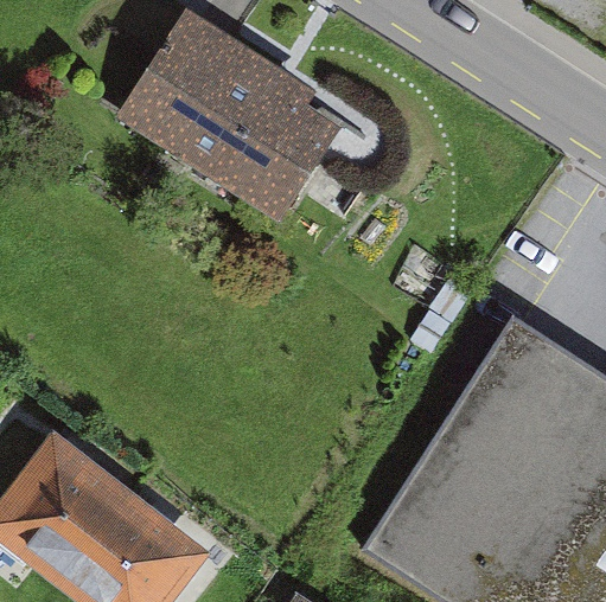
[(316,88),(184,7),(116,116),(284,219),(337,132),(301,110),(316,88)]
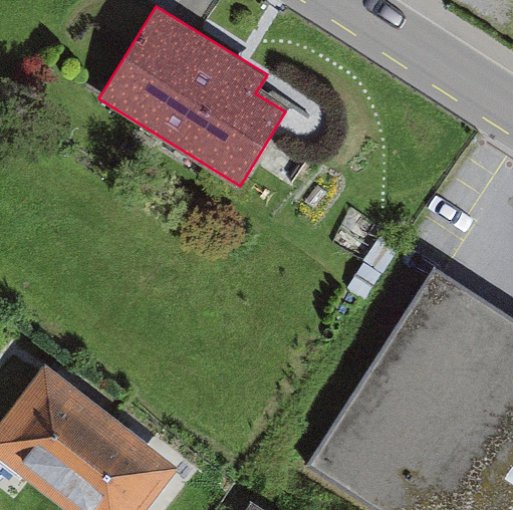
[(386,224),(363,257),(381,269),(404,236),(386,224)]
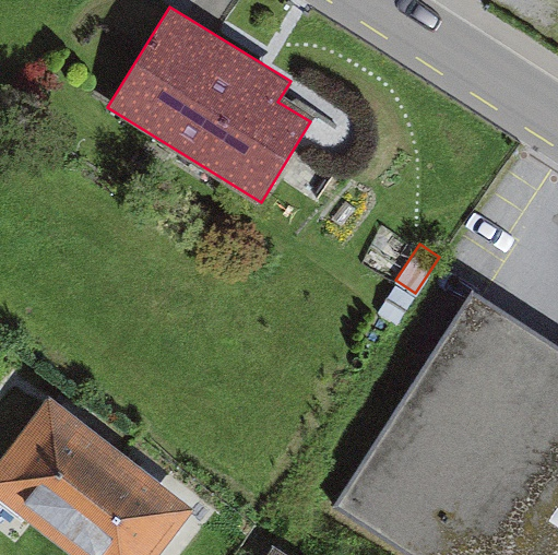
[(557,554),(557,352),(479,303),(352,506),(429,554),(557,554)]
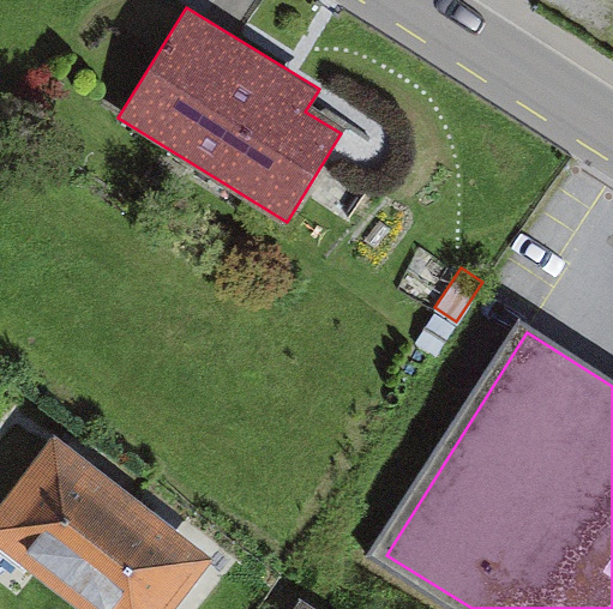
[(130,494),(53,436),(0,504),(0,547),(55,591),(130,494)]
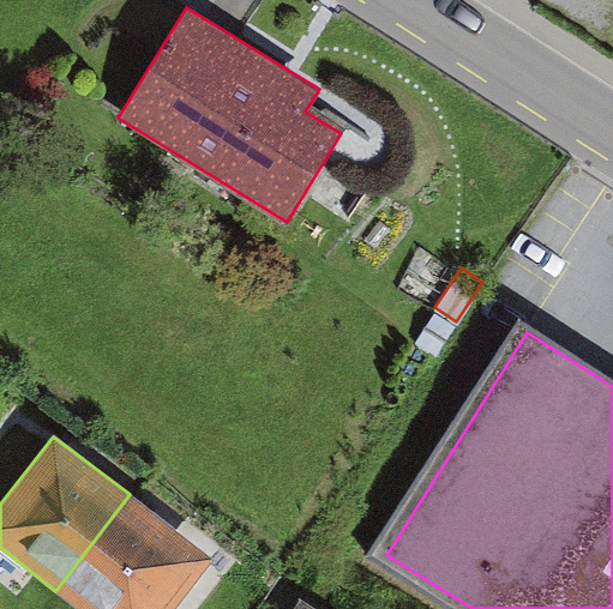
[(166,523),(130,494),(55,591),(78,608),(168,608),(210,556),(166,523)]
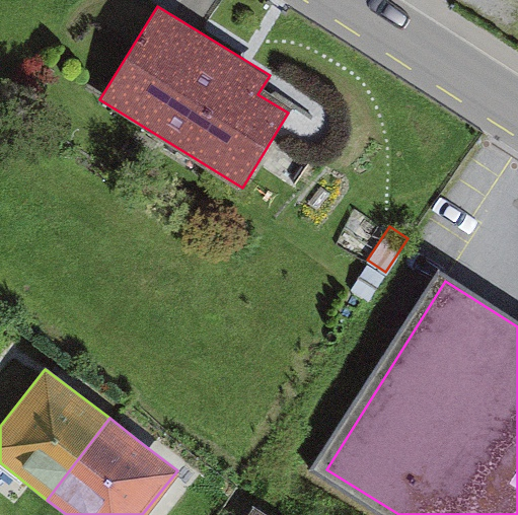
All buildings are outlined.
